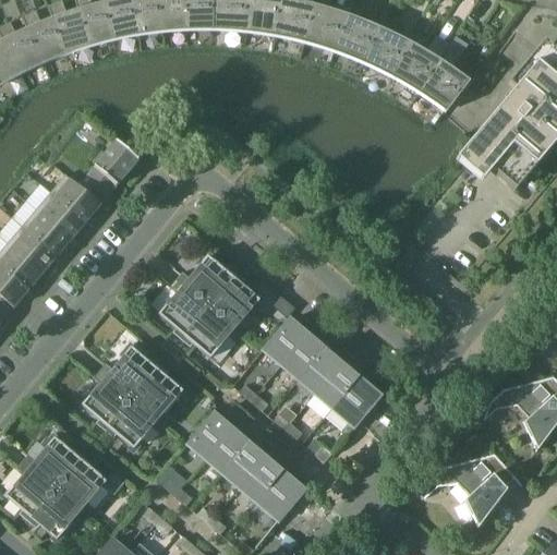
[(53,19),(67,51),(80,47),(89,44),(80,10),(79,10),(68,14),(62,0),(59,0),(48,4),(53,19)]
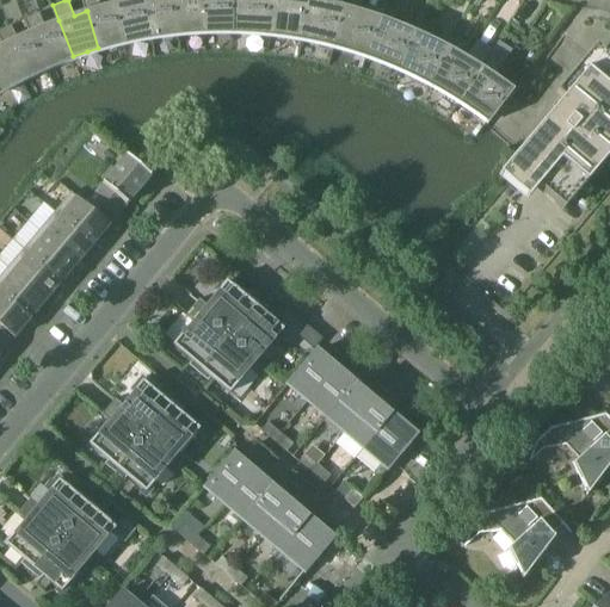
[(87,11),(98,48),(114,43),(124,41),(116,4),(115,4),(103,7),(100,0),(82,0),(86,11),(87,11)]
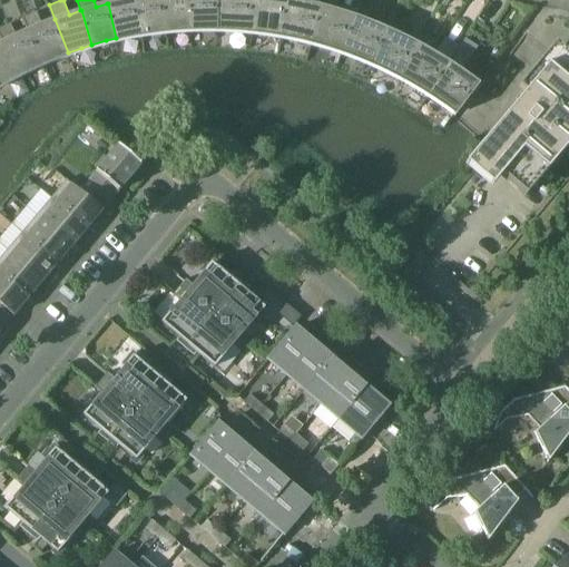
[(108,3),(116,38),(131,35),(141,33),(135,0),(123,0),(106,0),(107,3),(108,3)]
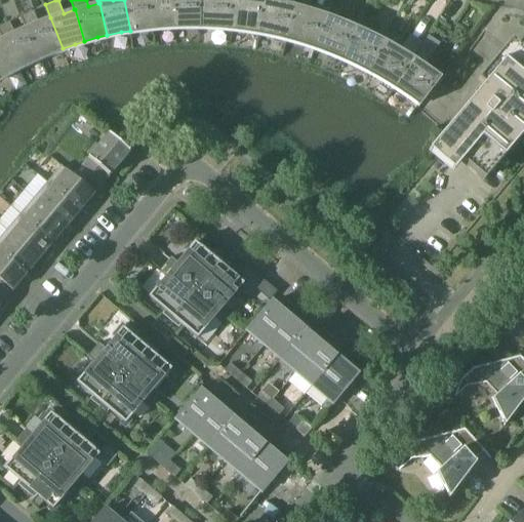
[(124,0),(130,31),(144,29),(153,28),(150,0),(124,0)]
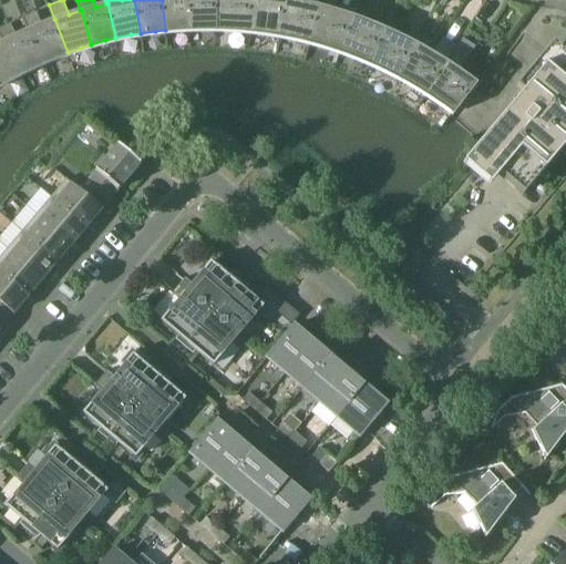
[(162,0),(165,30),(181,29),(191,28),(188,0),(162,0)]
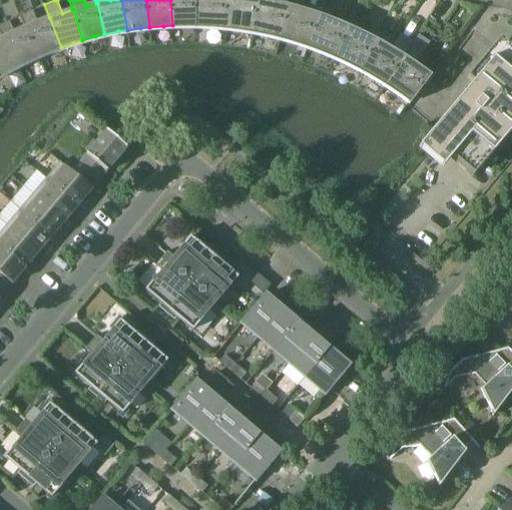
[(170,0),(172,25),(186,25),(195,25),(195,0),(170,0)]
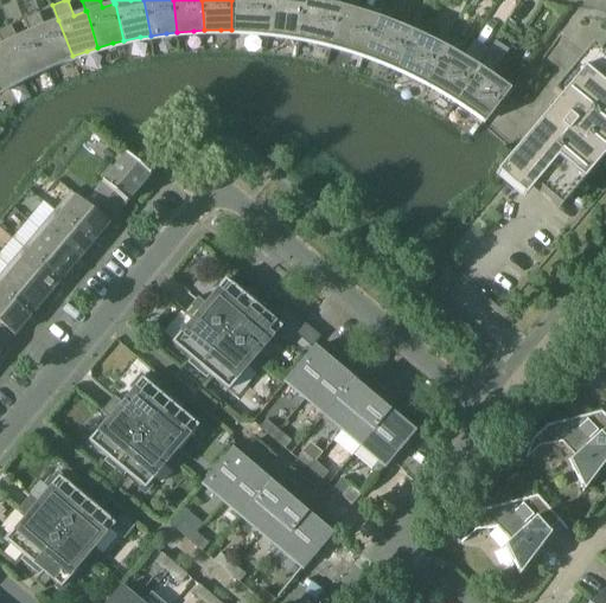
[(231,0),(231,30),(247,30),(266,32),(268,0),(231,0)]
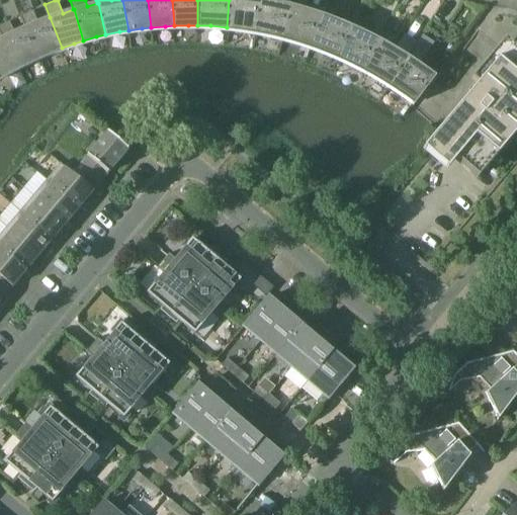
[(229,0),(227,27),(240,28),(255,31),(261,0),(229,0)]
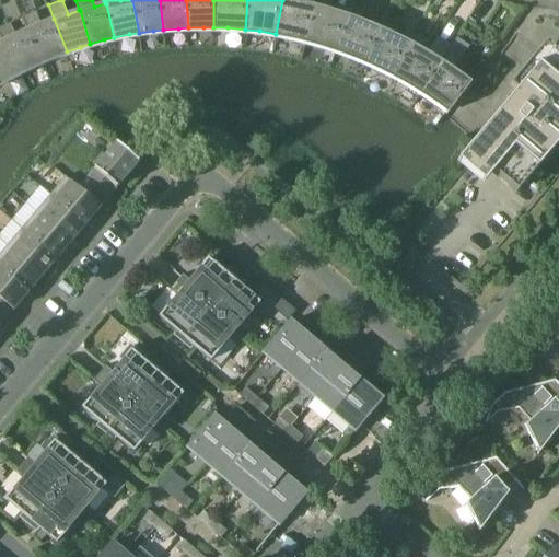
[(282,0),(276,34),(291,36),(306,41),(315,7),(297,2),(297,0),(282,0)]
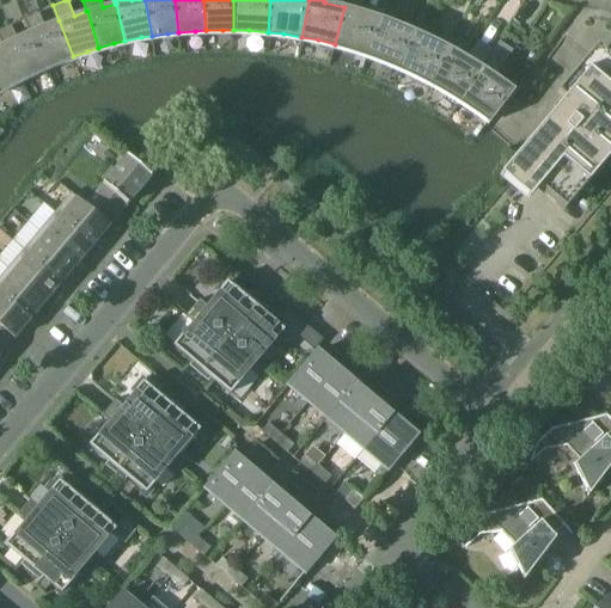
[(382,18),(380,18),(360,11),(362,0),(346,0),(344,7),(335,44),(350,49),(365,53),(368,54),(382,18)]
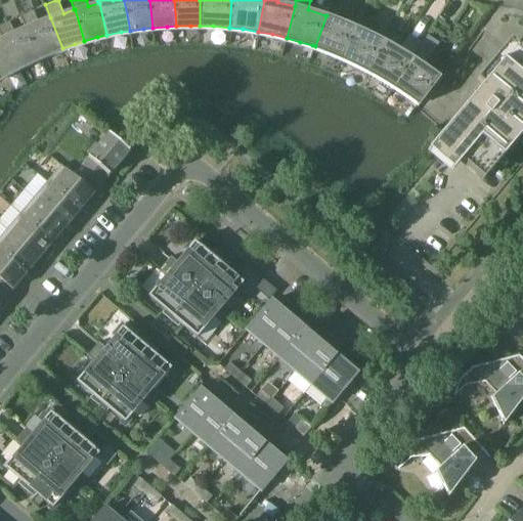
[(340,56),(343,57),(356,27),(355,27),(339,20),(344,6),(331,1),(325,15),(327,15),(315,46),(329,51),(340,56)]
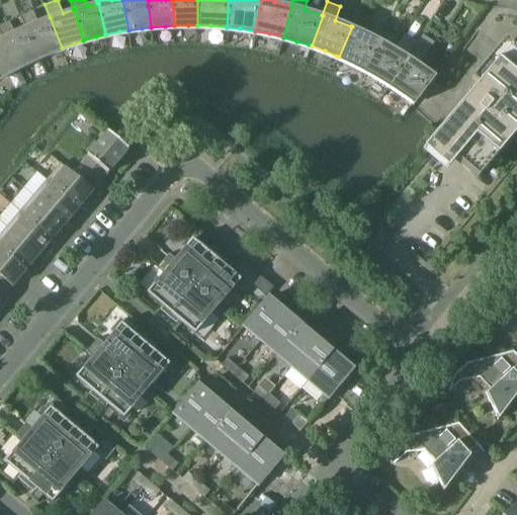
[(26,26),(40,57),(53,52),(62,48),(50,17),(39,21),(33,8),(20,14),(26,26)]
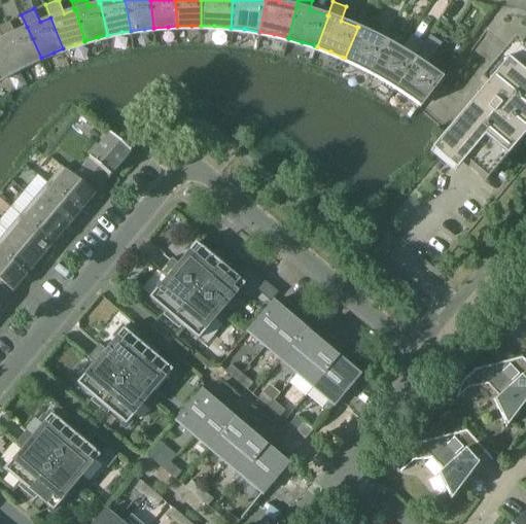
[(367,69),(372,71),(387,41),(386,41),(371,33),(377,20),(363,13),(357,27),(358,27),(345,58),(357,64),(367,69)]
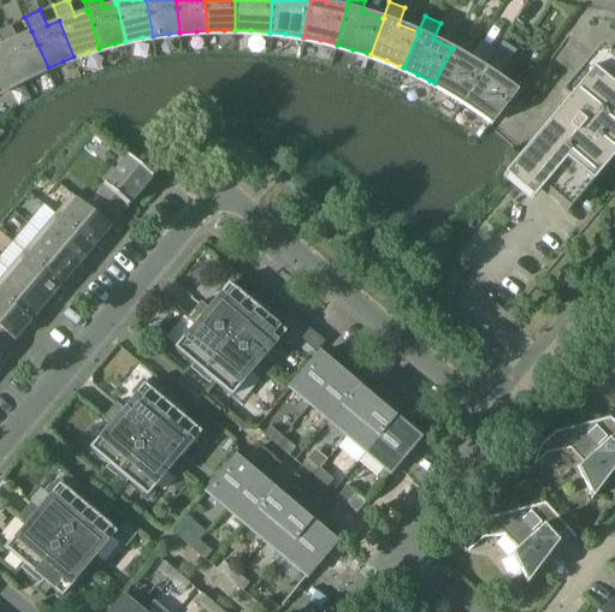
[(5,45),(23,79),(37,72),(48,67),(31,31),(19,37),(11,22),(0,28),(0,36),(4,45),(5,45)]
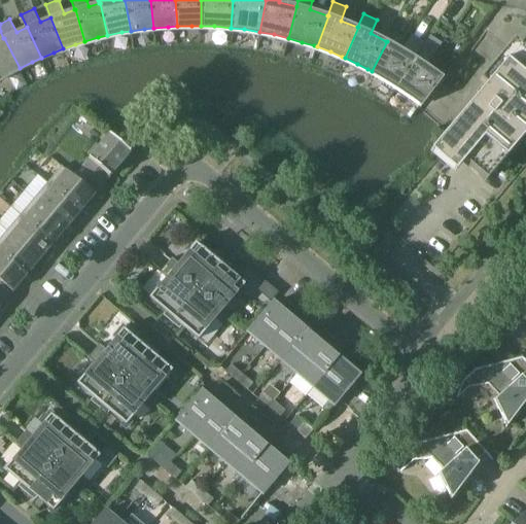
[(393,83),(396,85),(415,58),(414,58),(398,48),(406,35),(393,29),(386,41),(387,41),(372,71),(383,77),(393,83)]
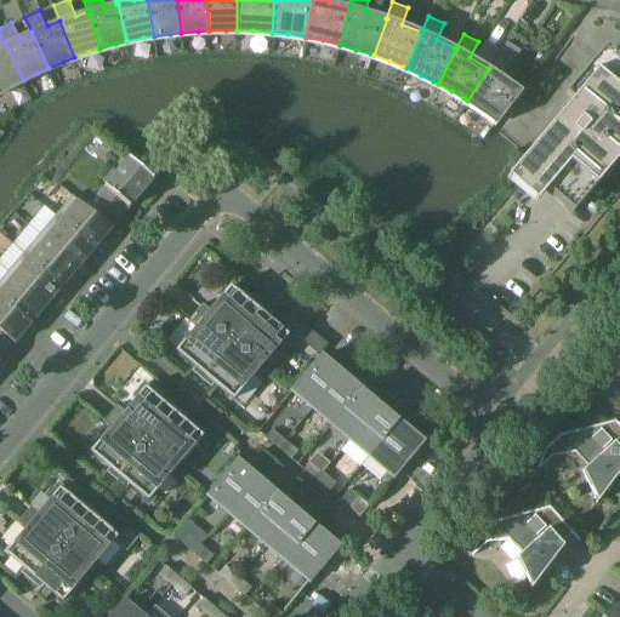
[(498,53),(488,68),(489,68),(467,101),(482,110),(498,121),(521,91),(502,78),(522,47),(507,39),(498,53)]
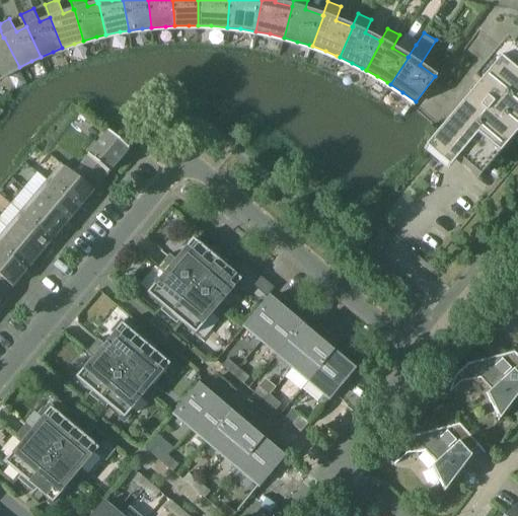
[(448,168),(456,158),(478,176),(517,129),(517,37),(512,44),(505,39),(487,60),(471,78),(477,83),(427,143),(424,147),(448,168)]
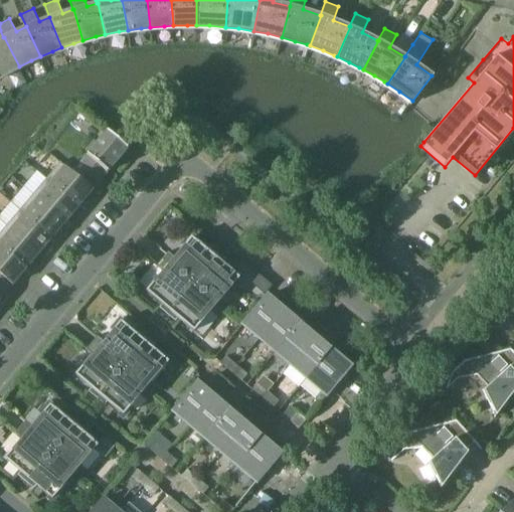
[(0,76),(2,75),(11,70),(15,68),(16,67),(19,66),(4,37),(3,37),(0,38),(0,76)]
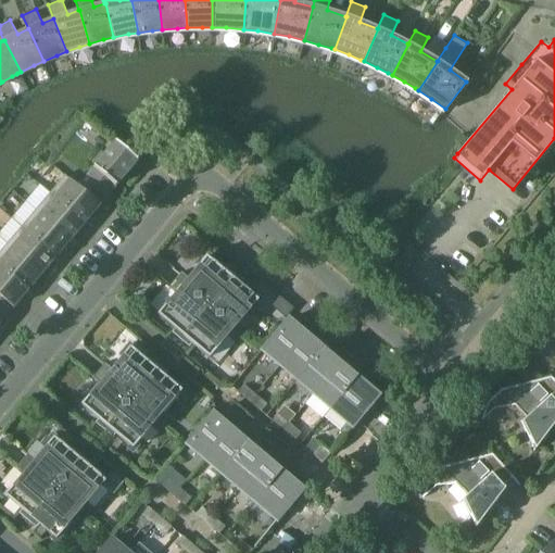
[(78,184),(77,185),(100,203),(138,158),(116,139),(78,184)]
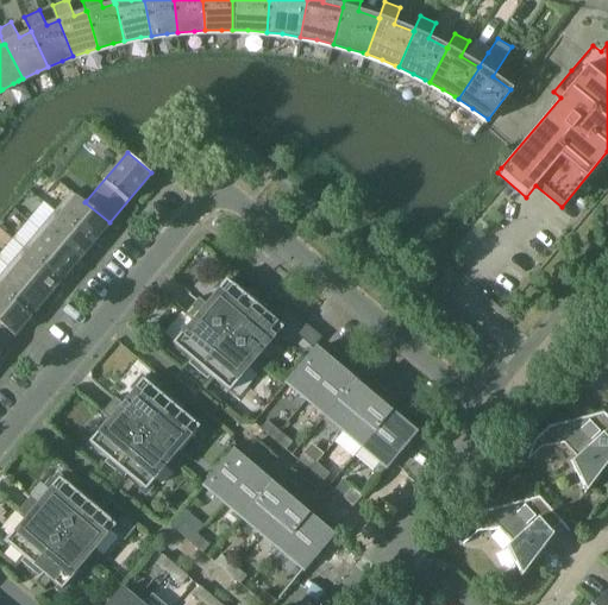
[(93,240),(110,222),(85,202),(86,201),(71,189),(55,208),(93,240)]
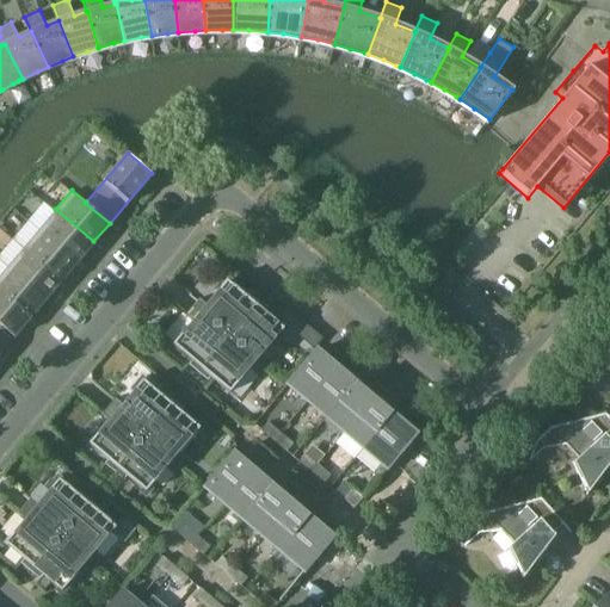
[(54,208),(57,203),(43,191),(39,196),(44,199),(54,208)]
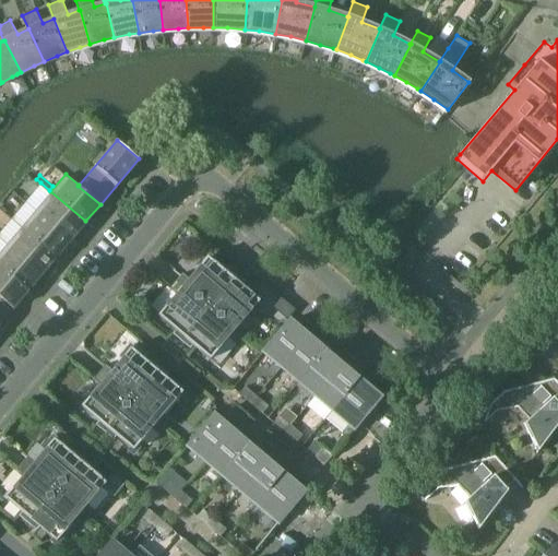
[(26,200),(36,209),(71,238),(85,221),(50,191),(49,190),(40,182),(26,200)]
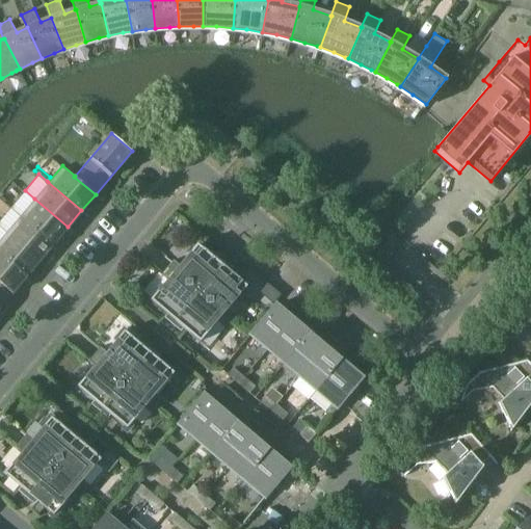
[(54,243),(68,227),(34,199),(21,214),(54,243)]
